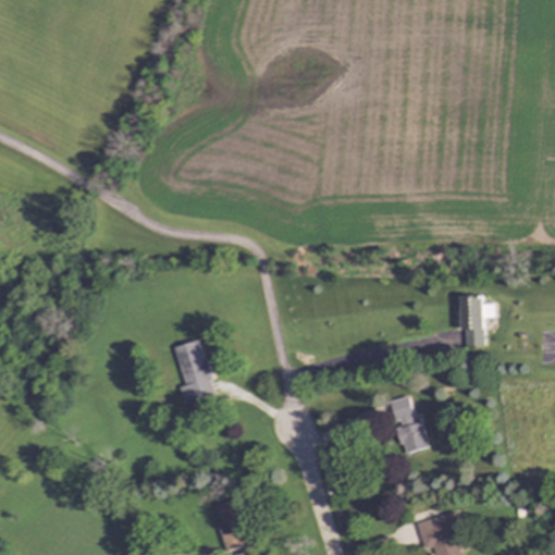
[(461,345),(482,344),(482,316),(493,316),(493,303),(481,303),(481,294),(460,294),(461,345)]
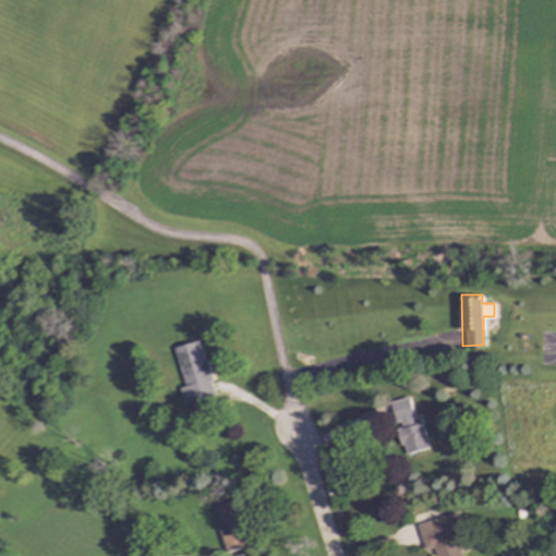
[(174,346),(184,385),(180,387),(184,402),(193,400),(196,413),(218,408),(201,339),(174,346)]
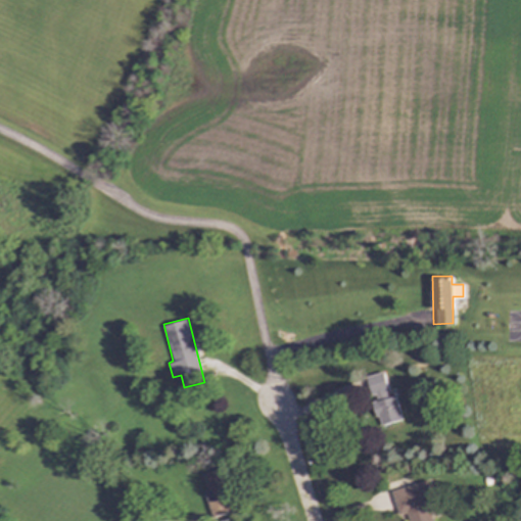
[(401,418),(393,391),(389,393),(382,370),(365,375),(379,425),(401,418)]
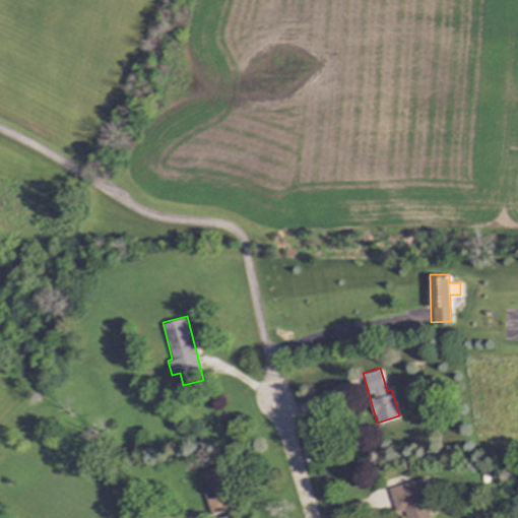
[(220,464),(202,469),(206,487),(204,488),(210,513),(233,507),(220,464)]
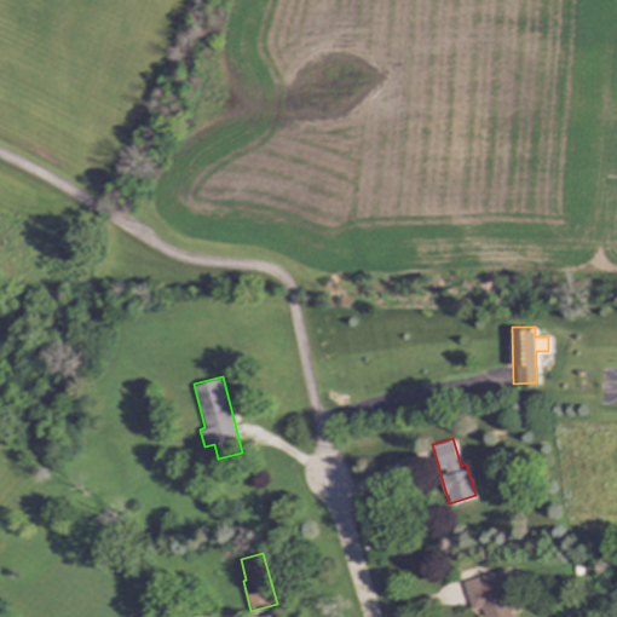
[(513,616),(507,589),(512,588),(507,568),(463,578),(471,609),(482,606),(484,616),(513,616)]
